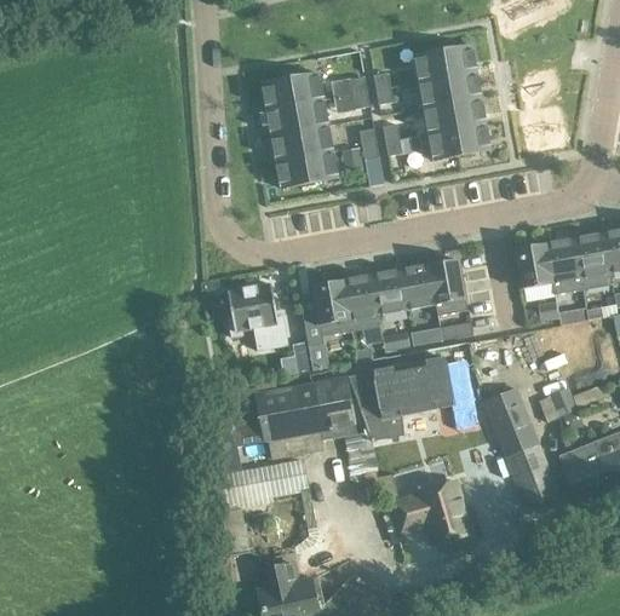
[(414,55),(419,81),(476,70),(472,44),(414,55)]
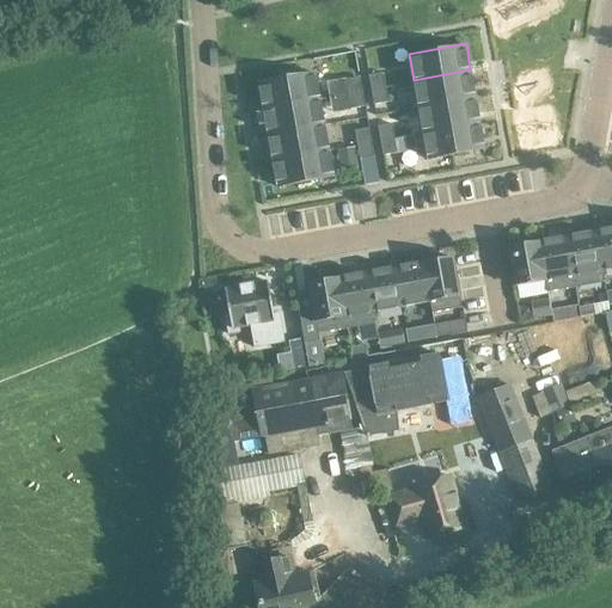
[(414,80),(418,105),(475,94),(470,69),(414,80)]
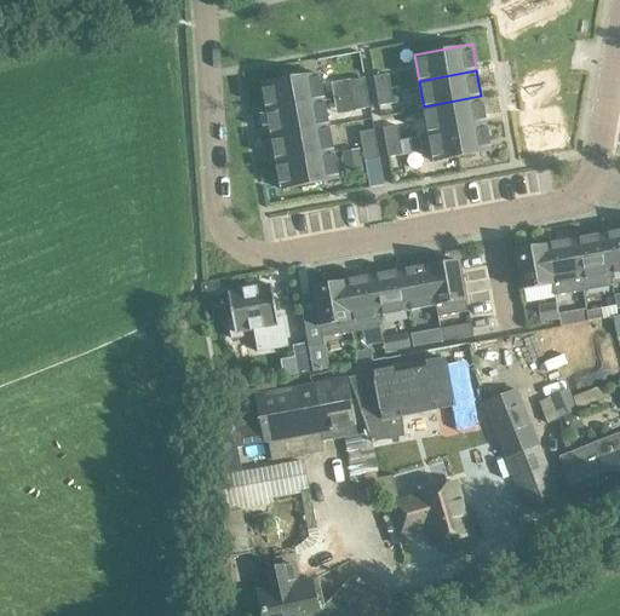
[(262,81),(267,108),(323,98),(319,72),(262,81)]
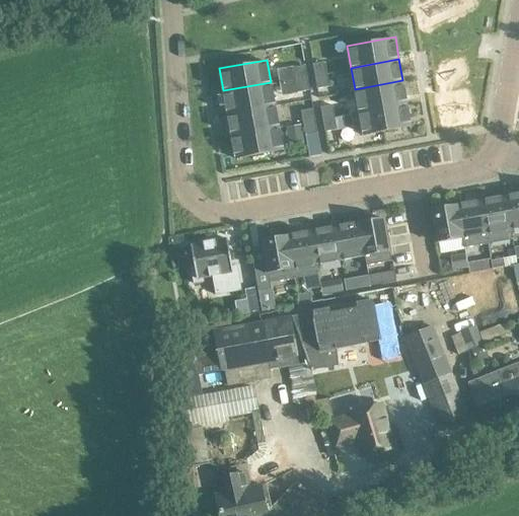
[(314,74),(326,72),(324,60),(312,62),(314,74)]
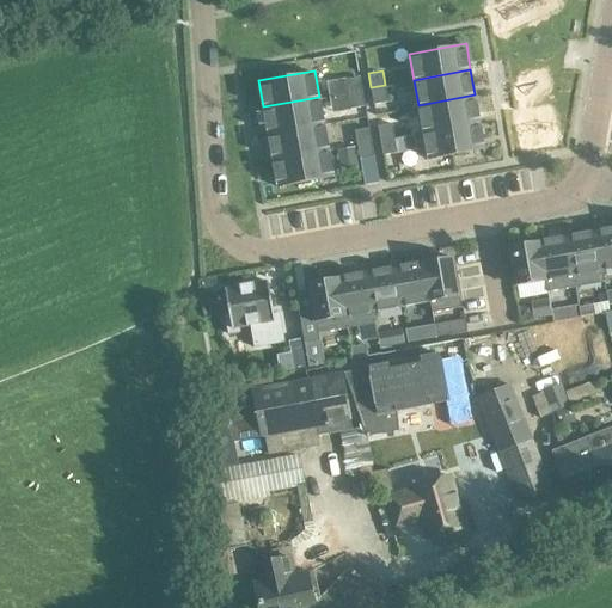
[(348,91),(362,88),(360,74),(346,77),(348,91)]
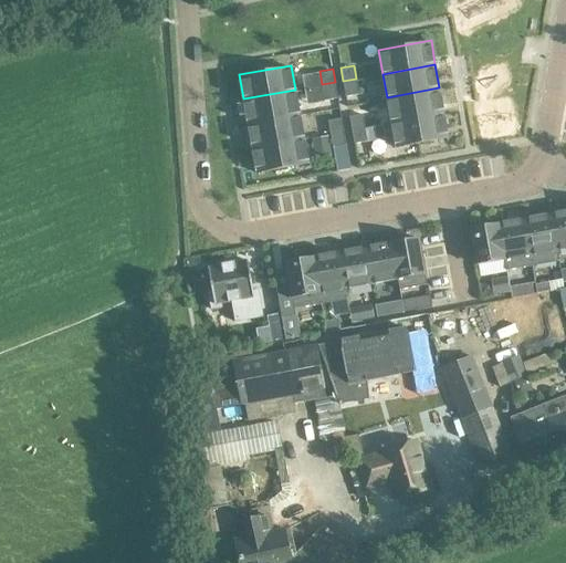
[(356,79),(343,81),(345,94),(358,92),(356,79)]
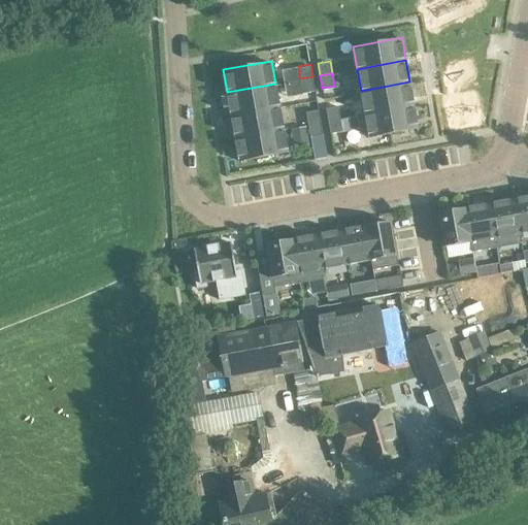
[(312,76),(300,78),(302,92),(315,90),(312,76)]
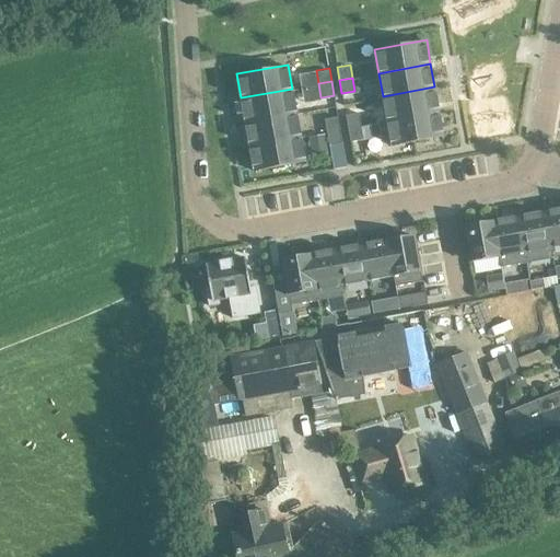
[(439,111),(434,86),(383,96),(387,119),(439,111)]
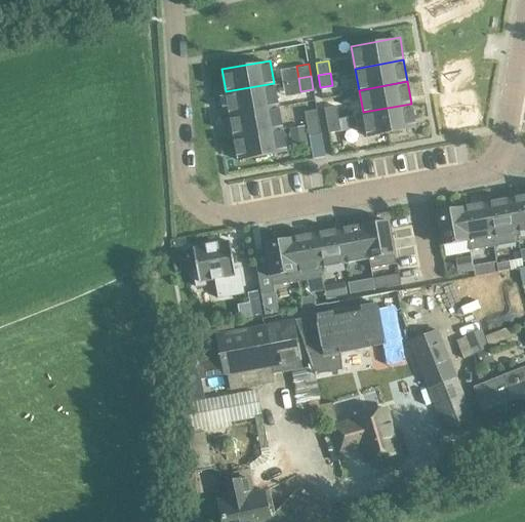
[(278,105),(274,83),(226,91),(230,114),(278,105)]
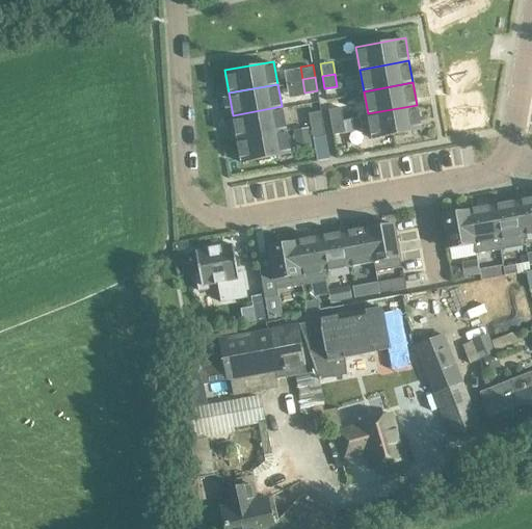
[(330,120),(343,117),(341,105),(328,107),(330,120)]
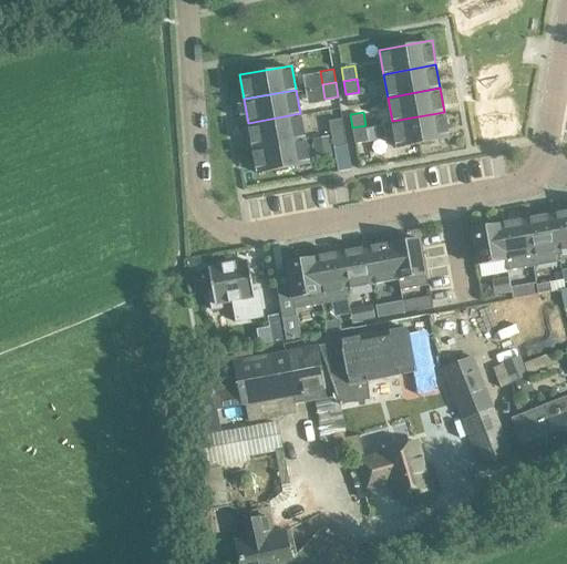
[(392,121),(397,145),(449,136),(444,112),(392,121)]
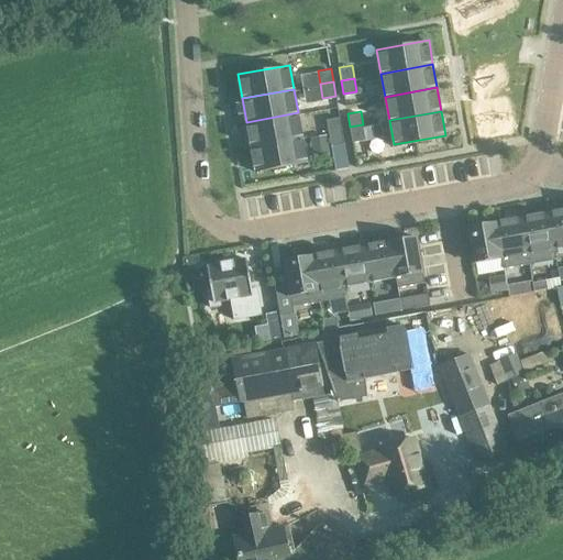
[(246,122),(251,145),(302,135),(298,112),(246,122)]
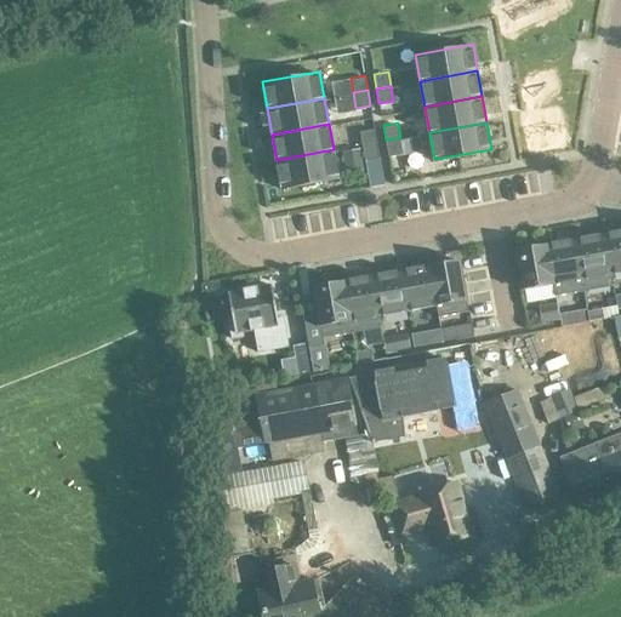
[(363,144),(377,142),(374,127),(359,130),(363,144)]
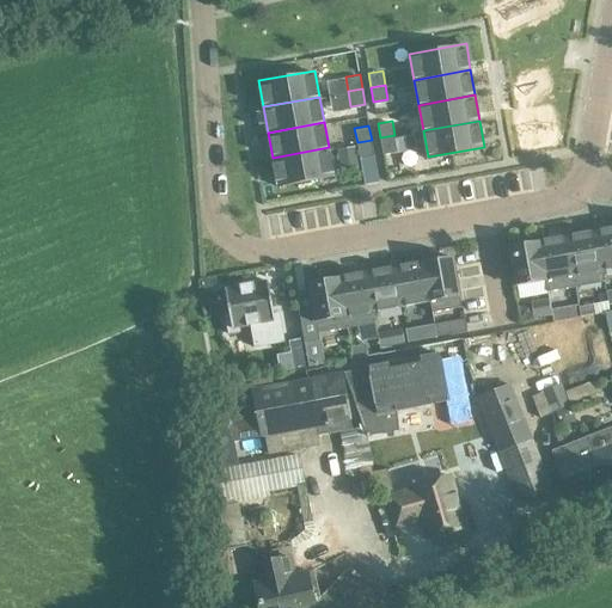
[(383,153),(397,151),(395,135),(380,137),(383,153)]
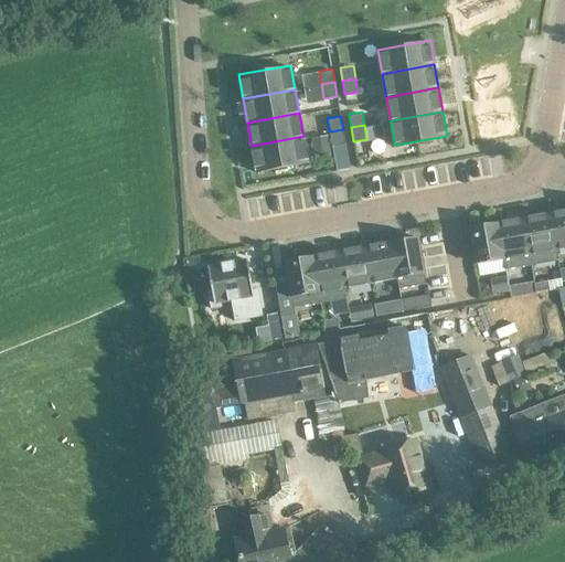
[(343,129),(330,131),(332,145),(345,142),(343,129)]
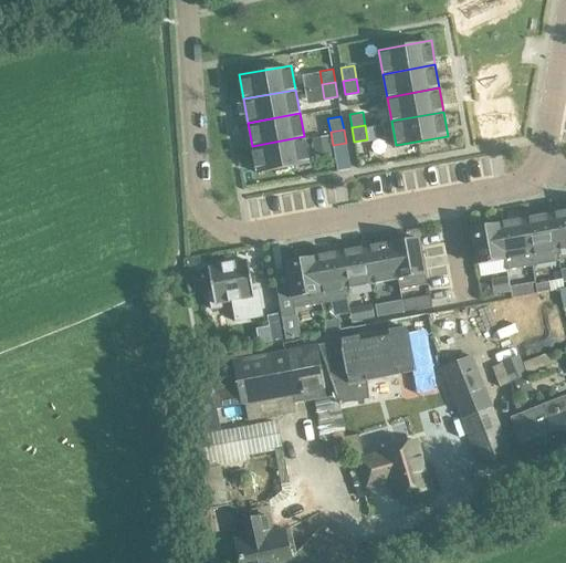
[(257,170),(308,160),(304,136),(252,146),(257,170)]
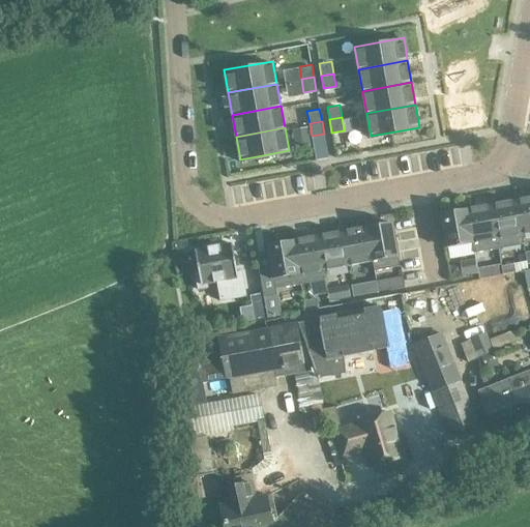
[(529,196),(514,199),(521,232),(529,230),(529,196)]
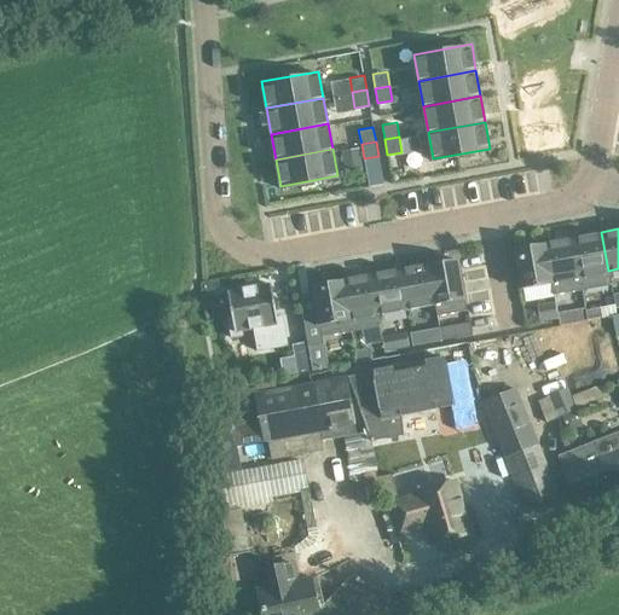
[(601,232),(573,237),(582,288),(611,283),(608,271),(601,232)]
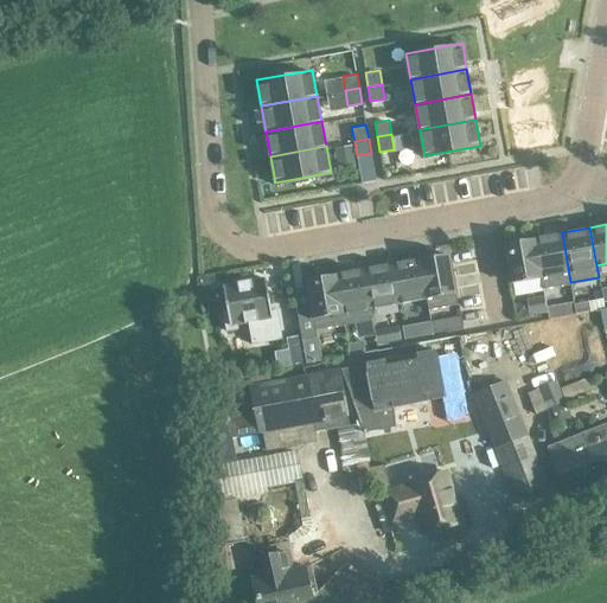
[(541,275),(542,287),(570,282),(562,232),(534,238),(541,275)]
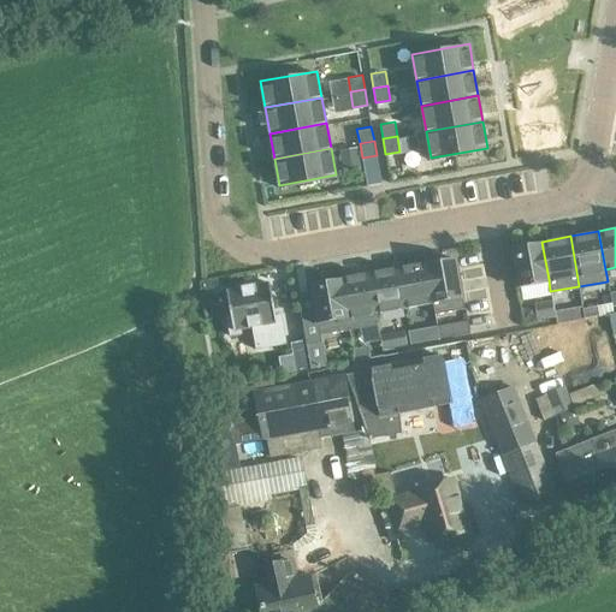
[(535,243),(534,239),(517,242),(517,245),(511,247),(519,285),(549,279),(542,242),(535,243)]
